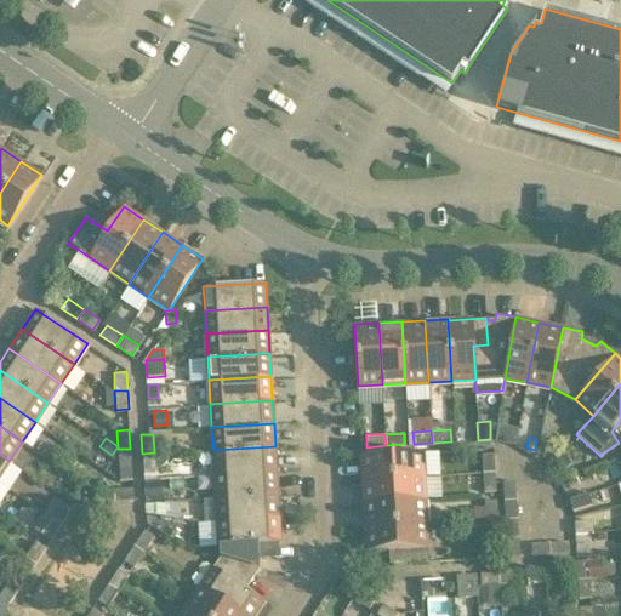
[(215,473),(277,469),(275,446),(214,450),(215,473)]
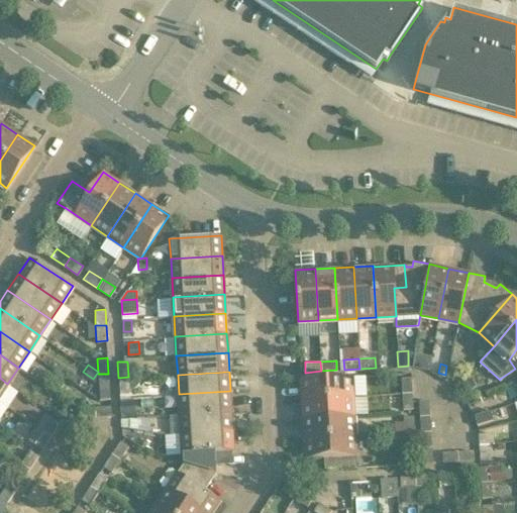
[(108,374),(98,374),(99,390),(109,389),(108,374)]
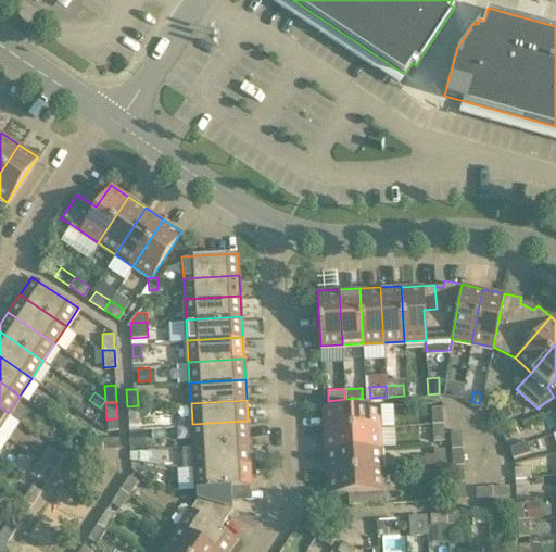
[(378,404),(324,408),(323,408),(324,429),(379,426),(378,404)]
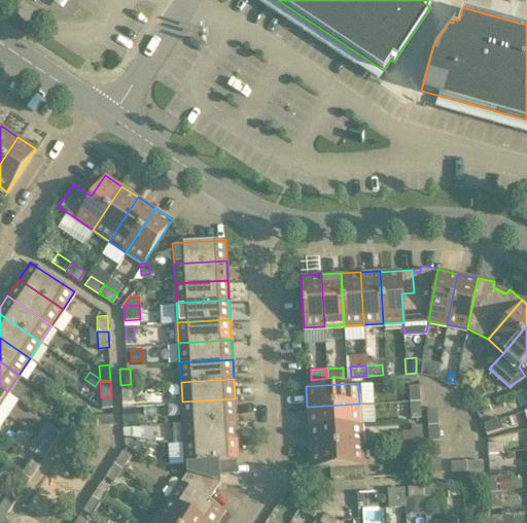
[(120,385),(121,401),(132,401),(131,384),(120,385)]
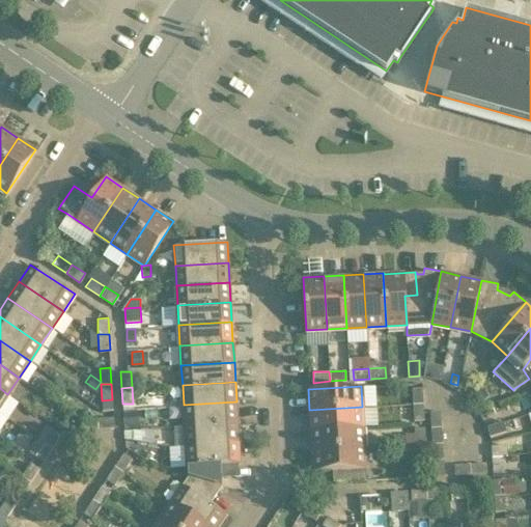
[(412,404),(423,403),(422,387),(412,387),(412,404)]
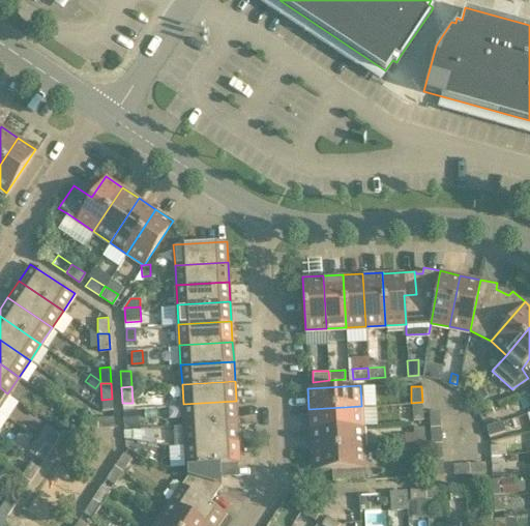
[(486,393),(478,387),(471,395),(479,402),(486,393)]
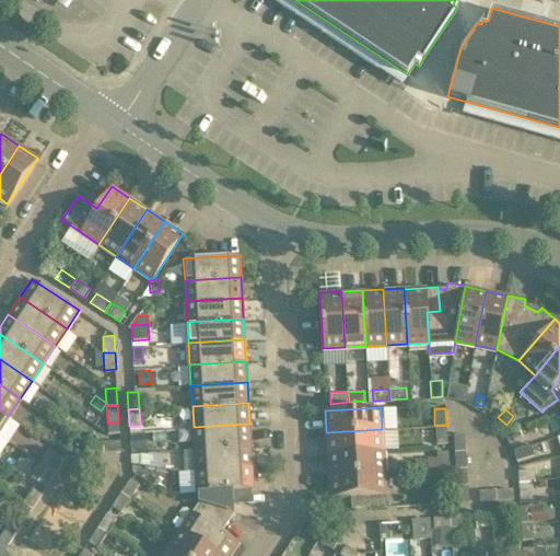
[(195,449),(251,446),(249,424),(194,427),(195,449)]
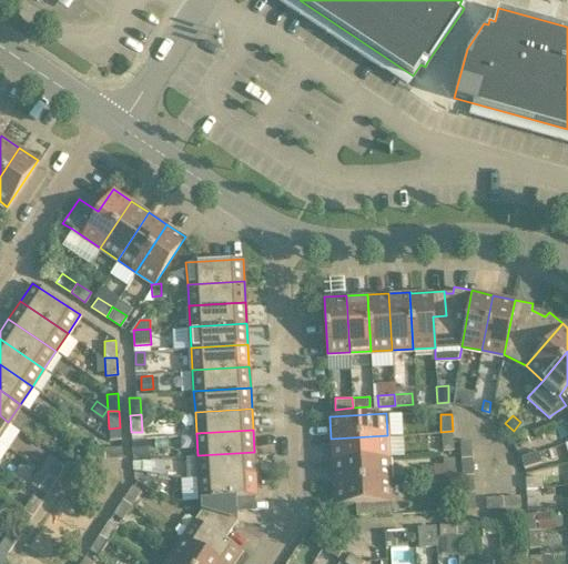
[(454,449),(453,431),(440,432),(442,449),(454,449)]
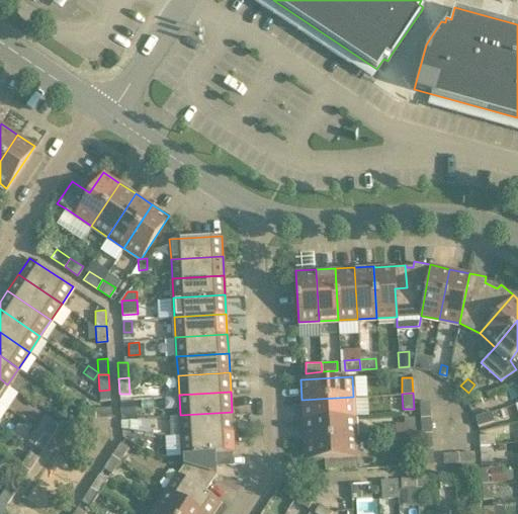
[(354,416),(353,397),(301,400),(303,419),(354,416)]
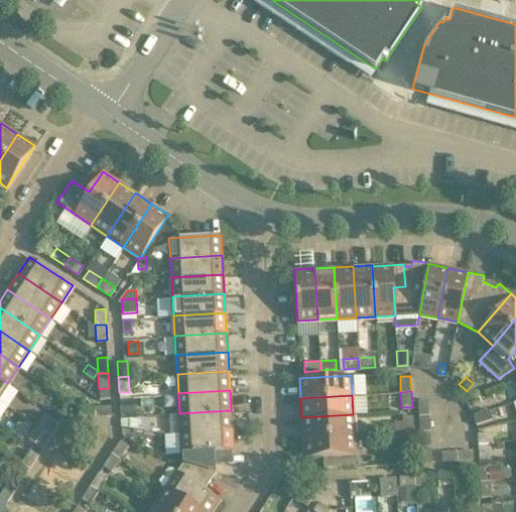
[(131,396),(119,397),(120,408),(132,408),(131,396)]
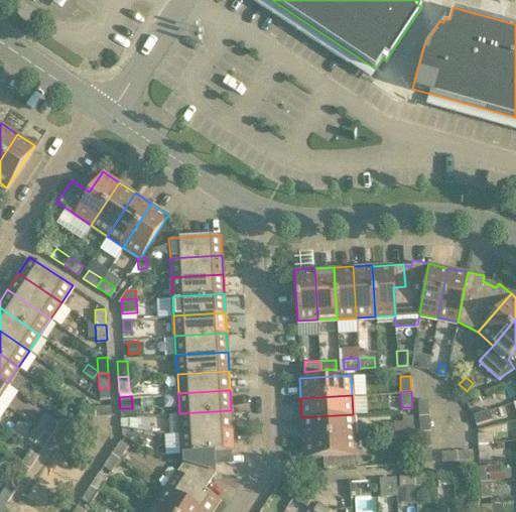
[(418,409),(428,409),(427,398),(417,399),(418,409)]
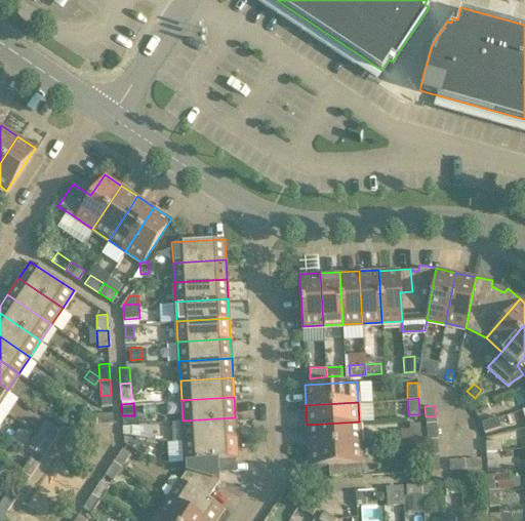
[(81,424),(96,423),(95,412),(80,413),(81,424)]
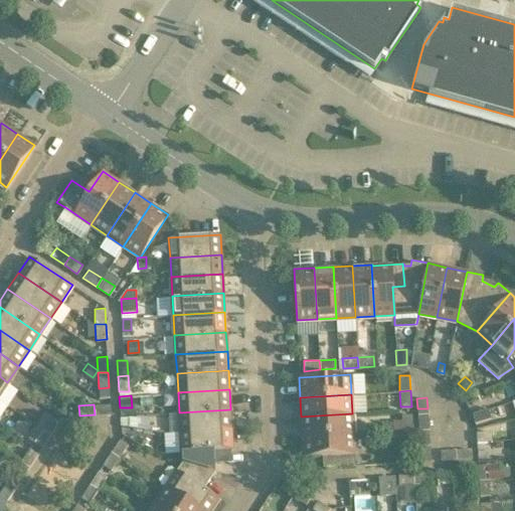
[(110,404),(94,404),(95,414),(111,413),(110,404)]
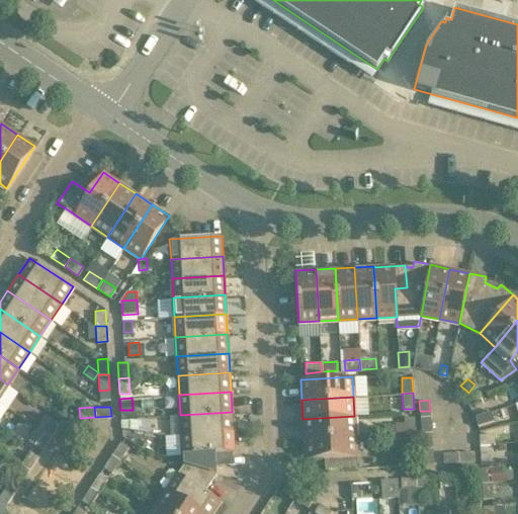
[(431,421),(430,411),(420,411),(420,422),(431,421)]
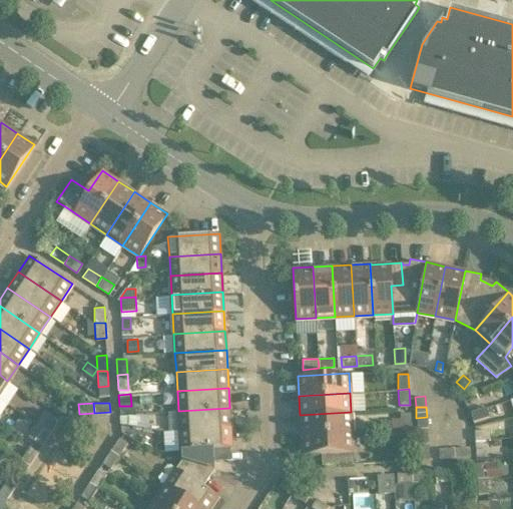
[(486,407),(471,412),(474,421),(489,416),(486,407)]
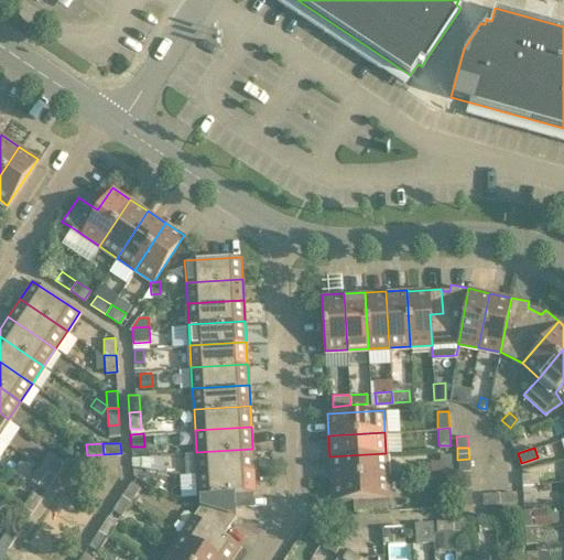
[(197,473),(253,470),(252,449),(196,452),(197,473)]
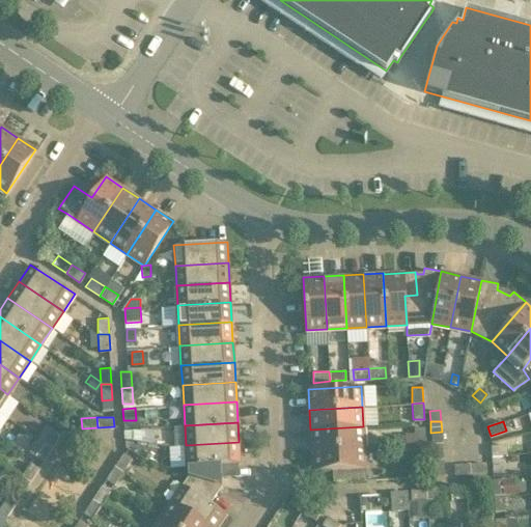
[(311,449),(364,446),(363,426),(310,430),(311,449)]
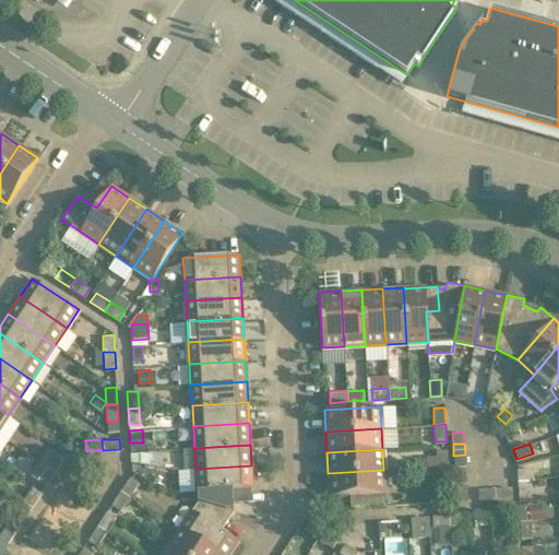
[(437,467),(448,465),(447,449),(436,449),(437,467)]
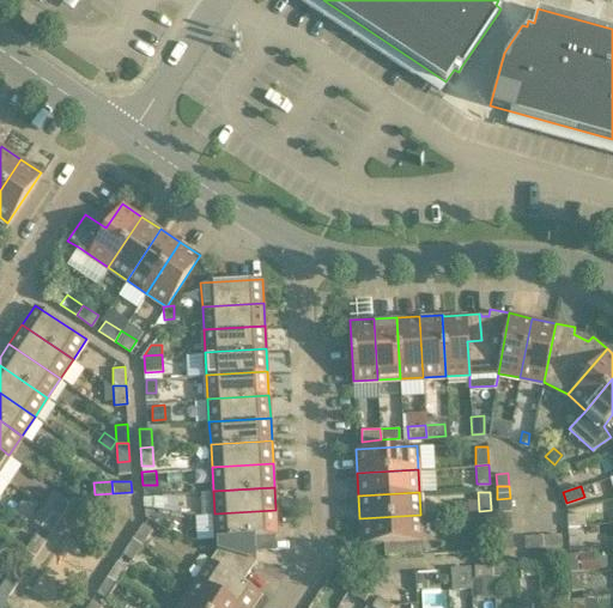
[(60,493),(50,510),(60,516),(70,500),(60,493)]
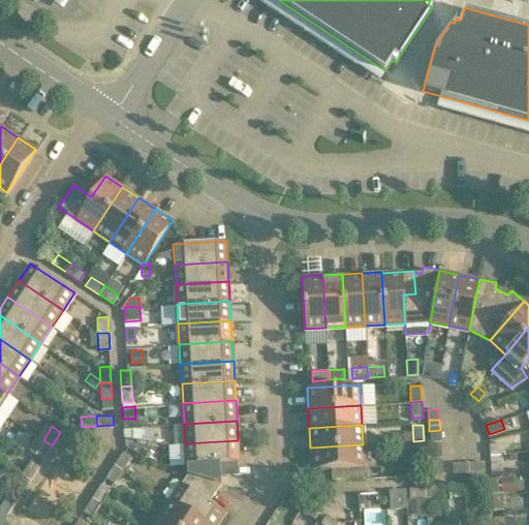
[(440,430),(429,431),(430,441),(440,440),(440,430)]
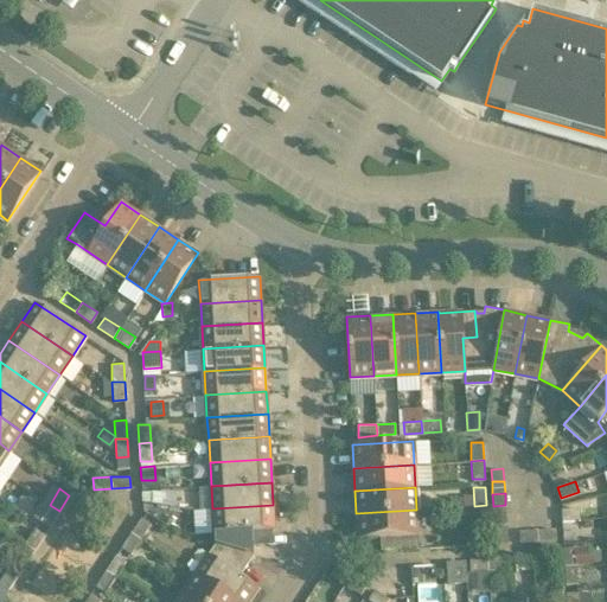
[(49,526),(59,511),(50,505),(39,520),(49,526)]
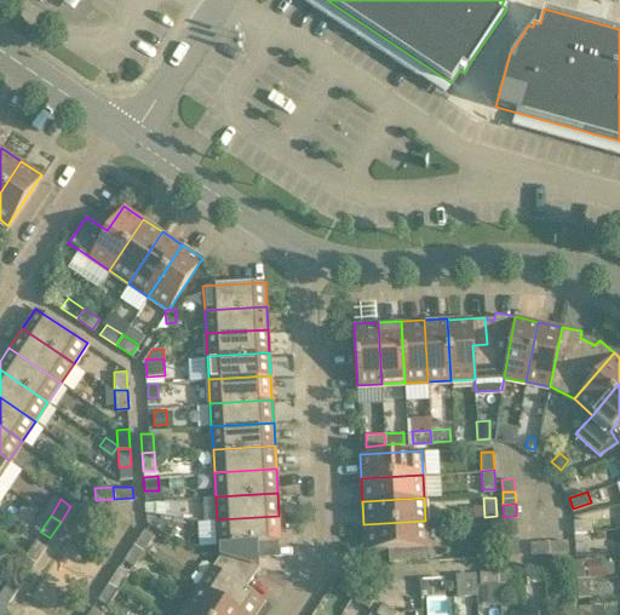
[(219,556),(259,565),(257,541),(280,540),(279,516),(217,519),(219,556)]
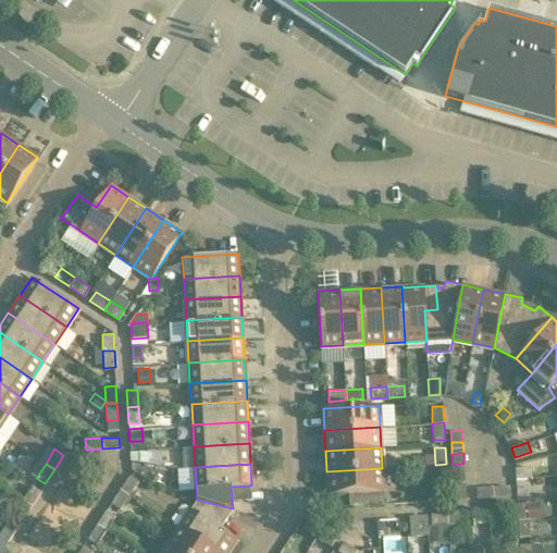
[(522,466),(515,466),(516,477),(523,477),(522,466)]
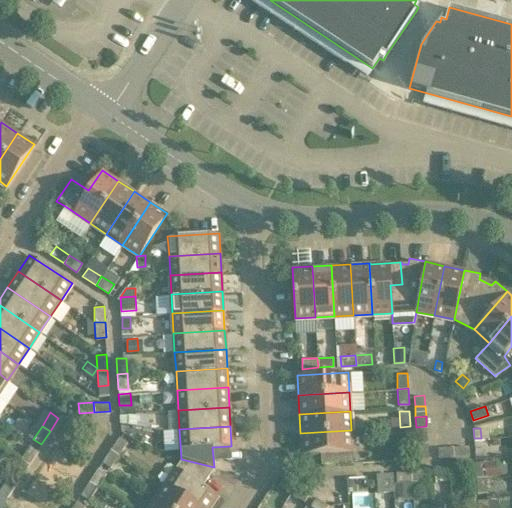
[(488,428),(480,428),(481,438),(489,437),(488,428)]
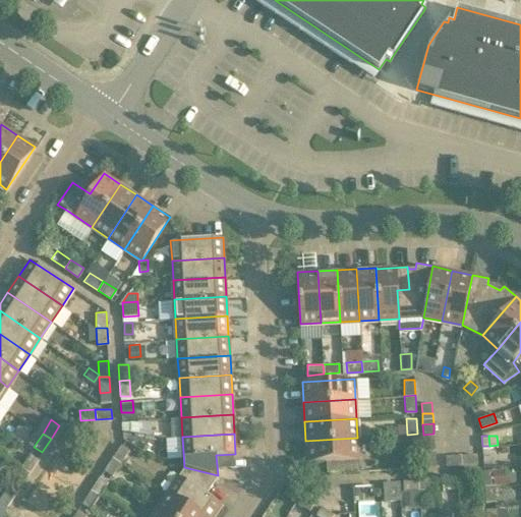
[(359,469),(357,438),(305,441),(306,461),(326,460),(327,471),(359,469)]
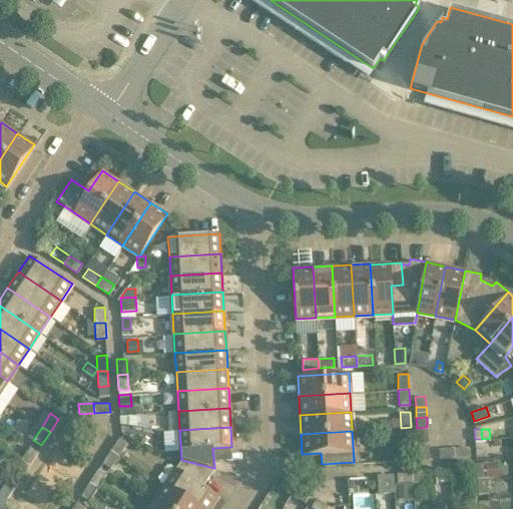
[(428,432),(417,433),(418,444),(428,443),(428,432)]
